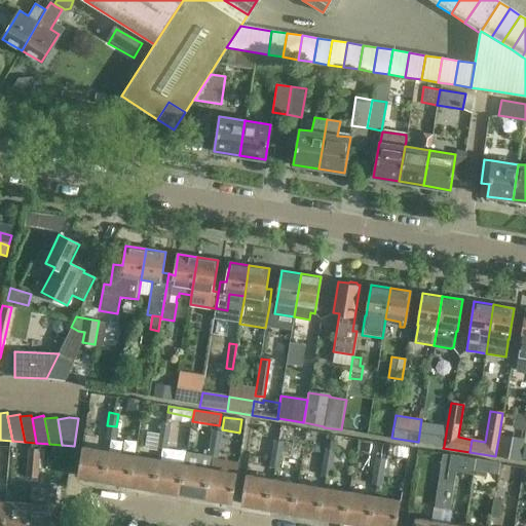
[(418,442),(444,446),(447,426),(421,422),(422,419),(421,419),(418,442)]
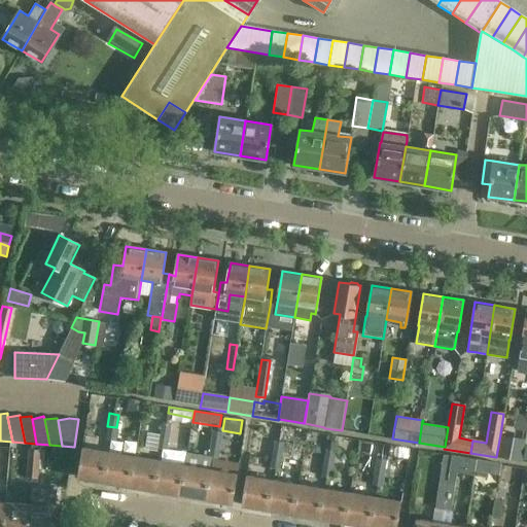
[(159,434),(168,436),(170,423),(162,422),(159,434)]
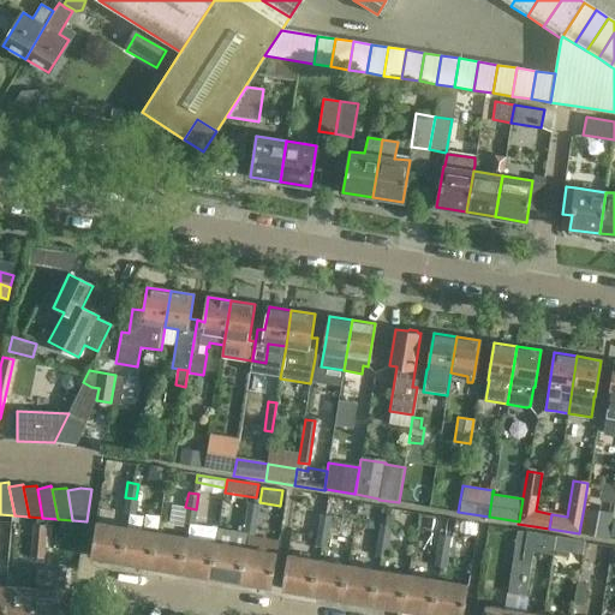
[(136,499),(125,497),(123,512),(133,514),(136,499)]
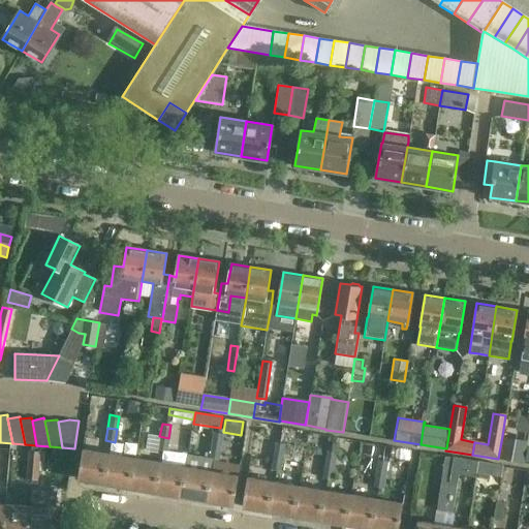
[(211,444),(221,446),(223,433),(214,432),(211,444)]
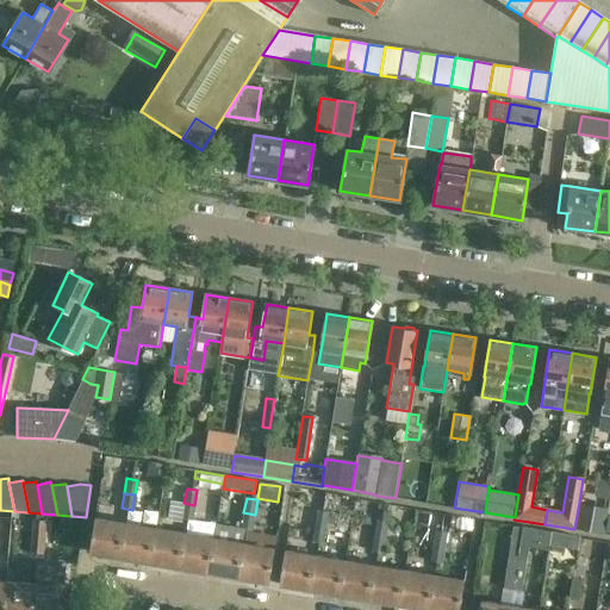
[(194,505),(184,503),(181,518),(192,520),(194,505)]
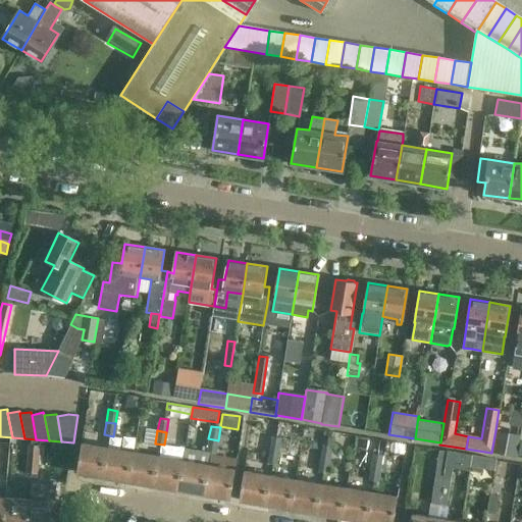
[(496,430),(491,453),(514,457),(517,434),(496,430)]
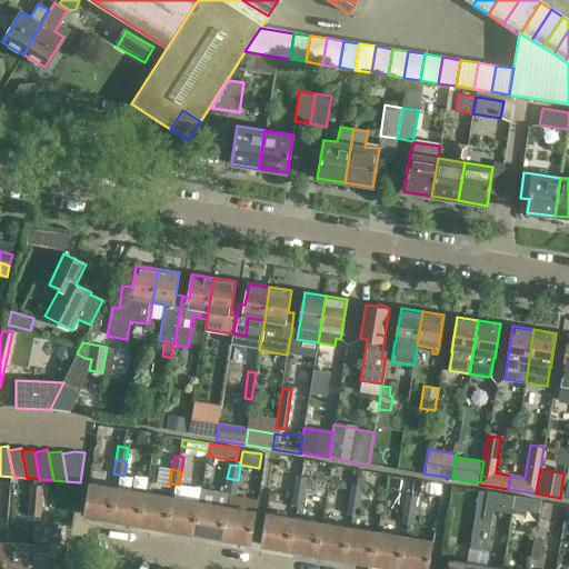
[(295,490),(305,491),(307,478),(297,476),(295,490)]
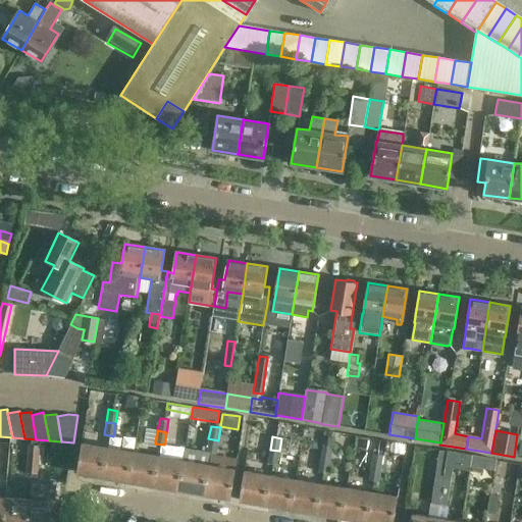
[(218,440),(208,438),(206,452),(216,454),(218,440)]
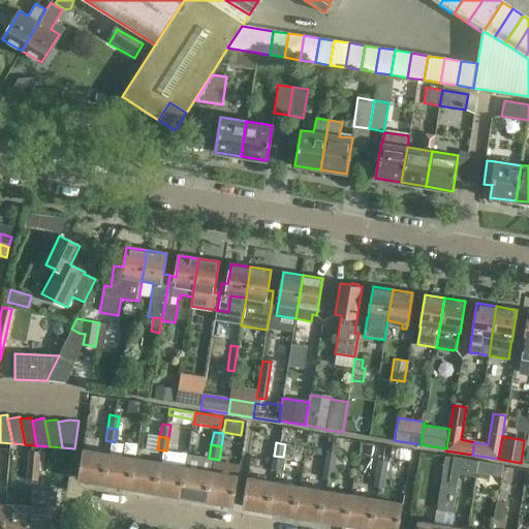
[(78,478),(104,484),(109,455),(83,449),(78,478)]
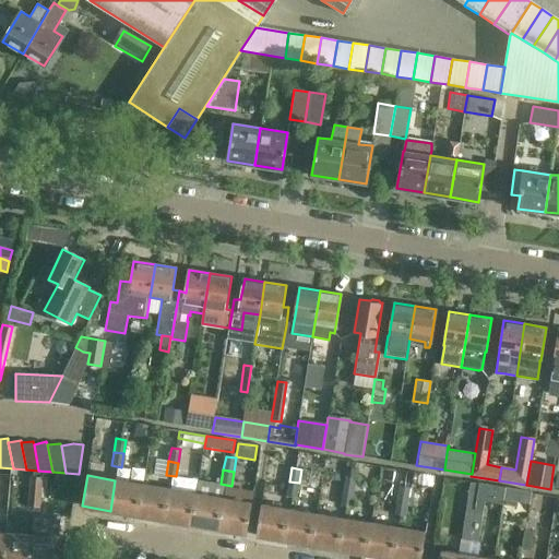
[(31,491),(42,492),(43,478),(32,477),(31,491)]
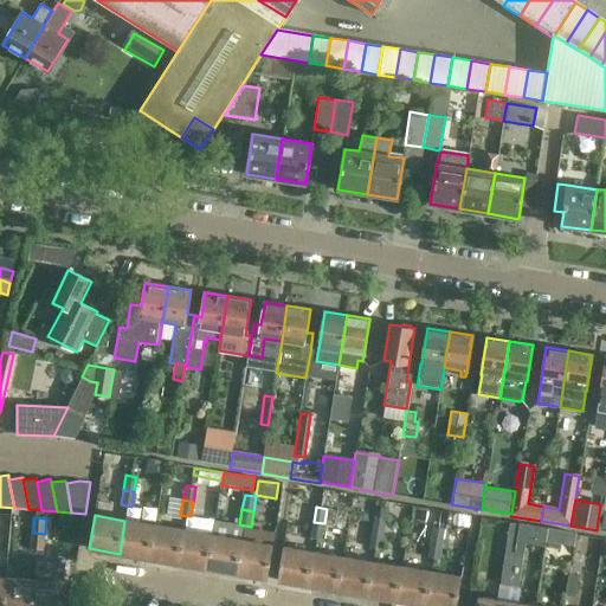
[(373,532),(382,534),(386,519),(375,517),(373,532)]
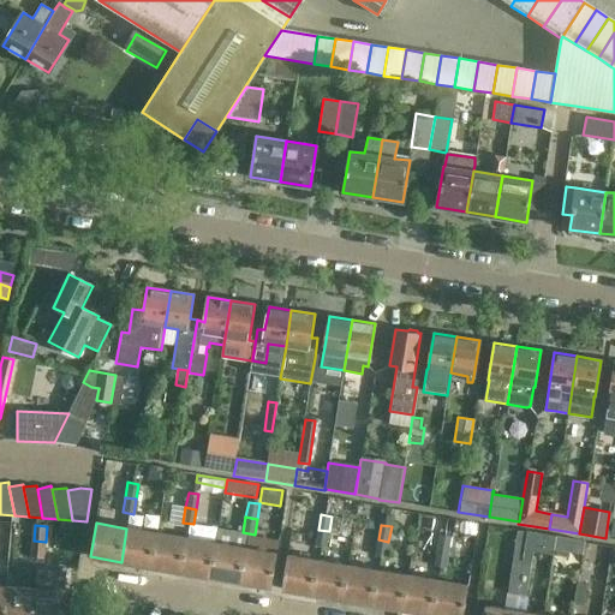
[(121,562),(151,567),(156,533),(126,529),(121,562)]
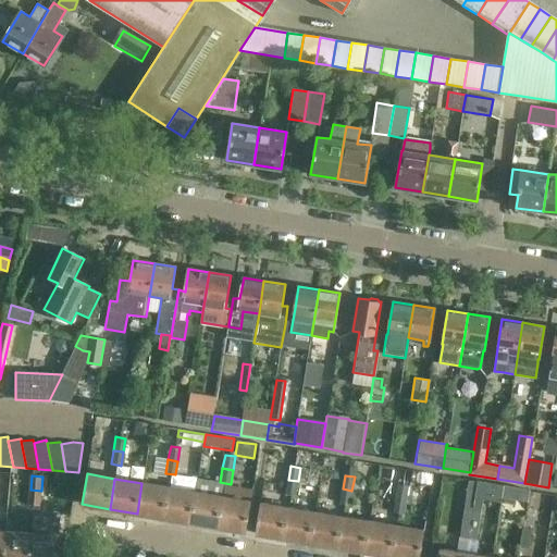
[(190,522),(218,527),(223,496),(222,496),(224,484),(198,480),(196,492),(190,522)]
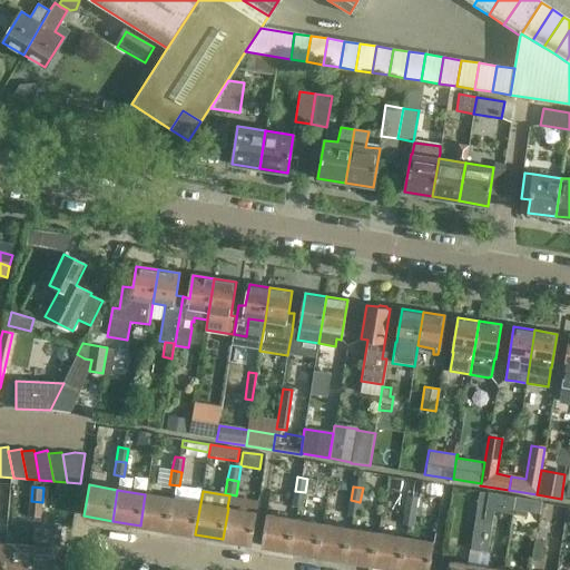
[(305,492),(295,491),(292,505),(302,507),(305,492)]
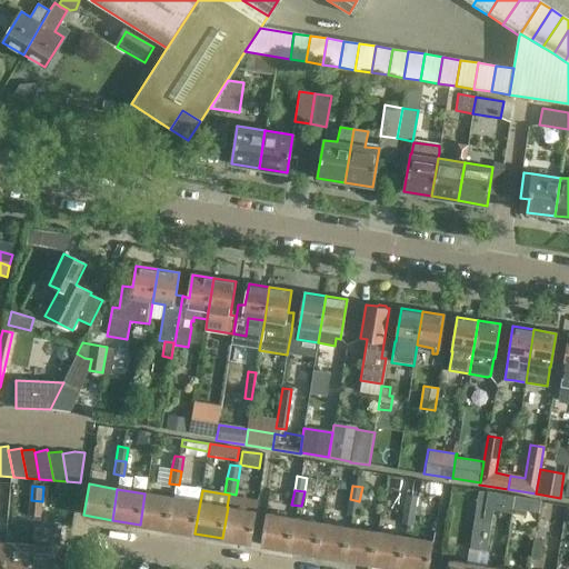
[(478,551),(482,526),(488,491),(480,490),(470,550),(478,551)]
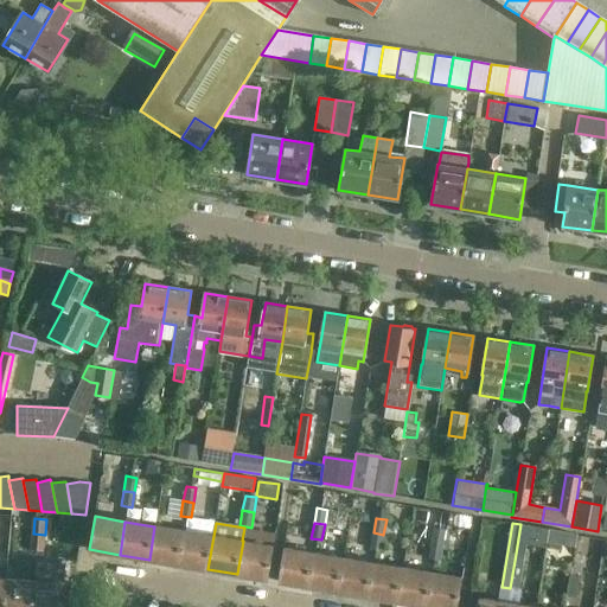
[(149,560),(179,564),(184,531),(154,526),(149,560)]
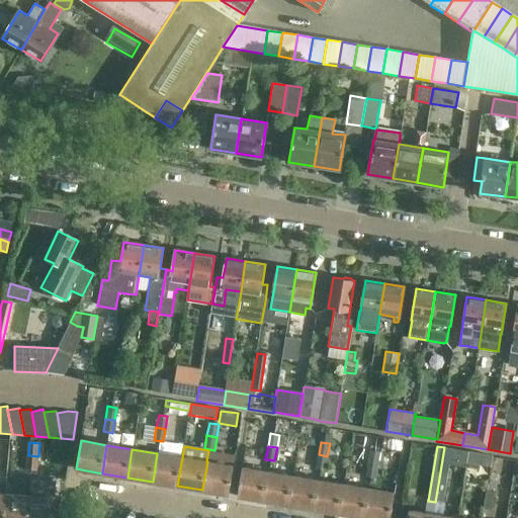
[(368,463),(378,465),(380,452),(371,450),(368,463)]
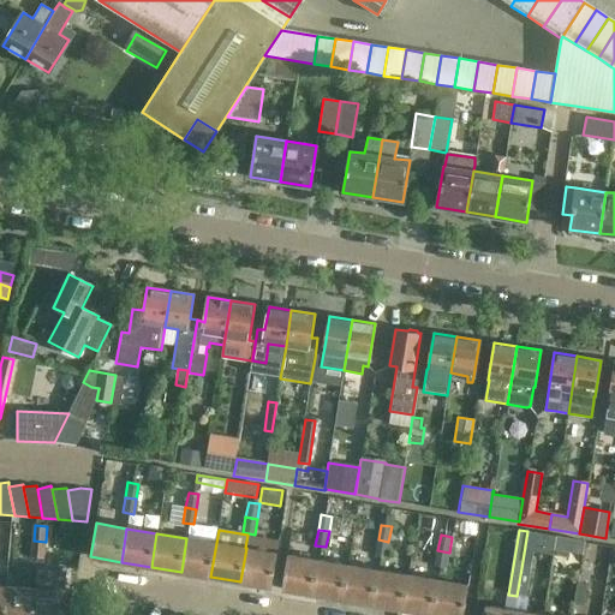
[(216,543),(186,538),(181,572),(210,577),(216,543)]
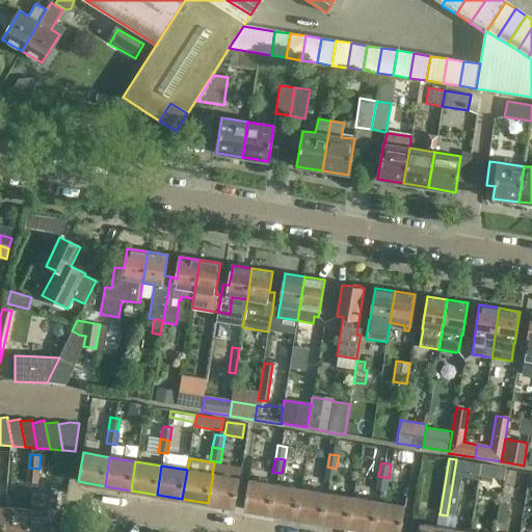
[(336,469),(327,467),(324,480),(334,481),(336,469)]
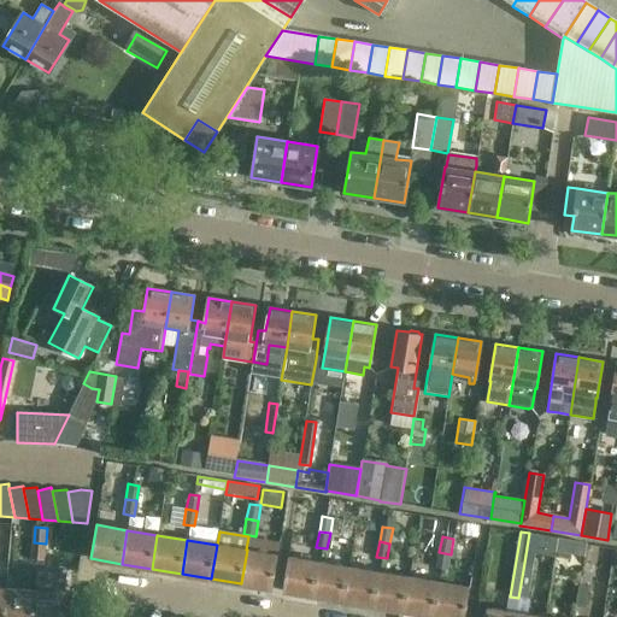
[(46,544),(34,542),(33,559),(45,560),(46,544)]
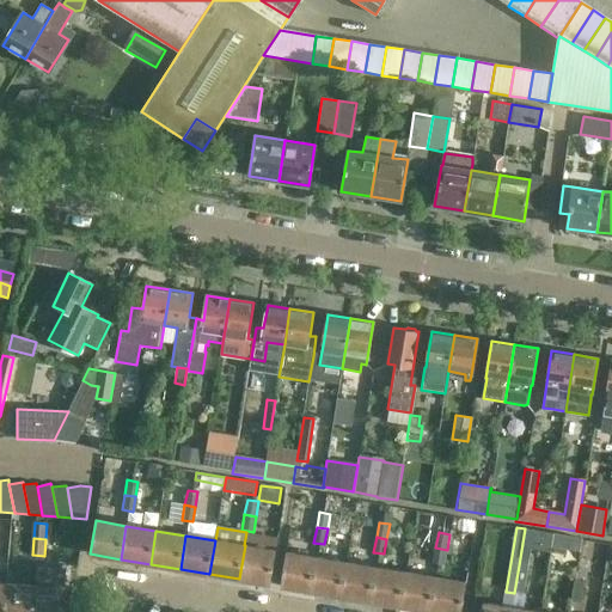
[(245,545),(239,579),(270,585),(276,551),(245,545)]
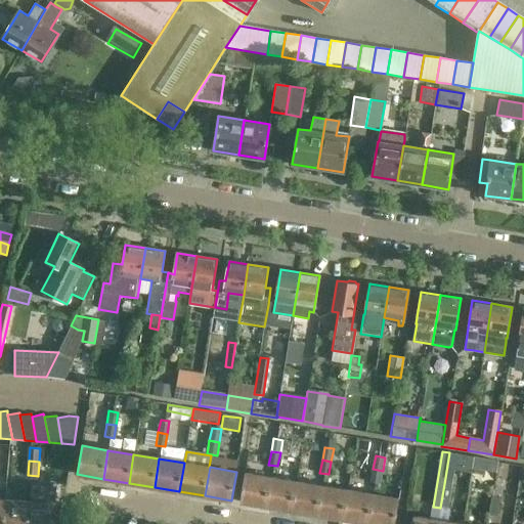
[(383,471),(373,469),(370,481),(380,483),(383,471)]
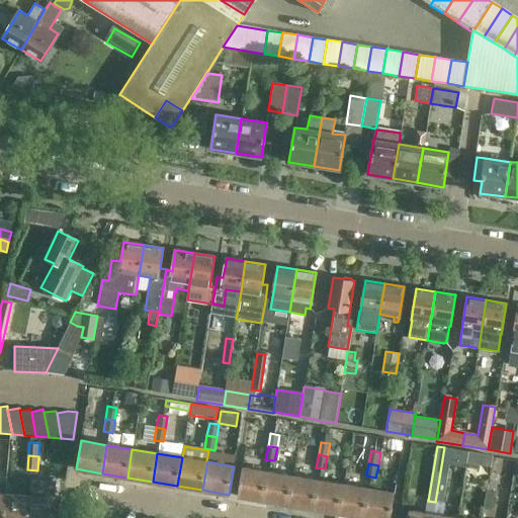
[(242,467),(238,496),(263,501),(268,472),(242,467)]
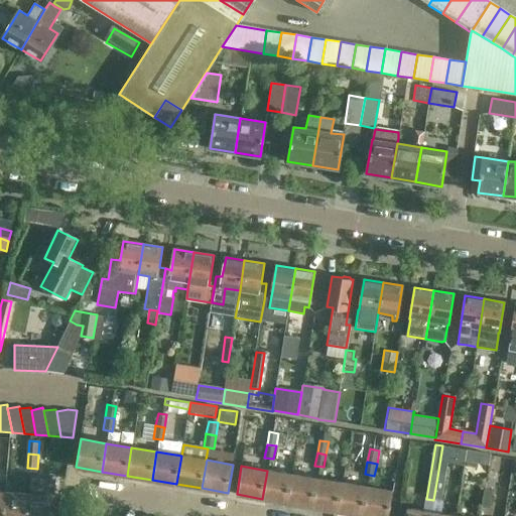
[(292,475),(267,471),(262,499),(287,503),(292,475)]
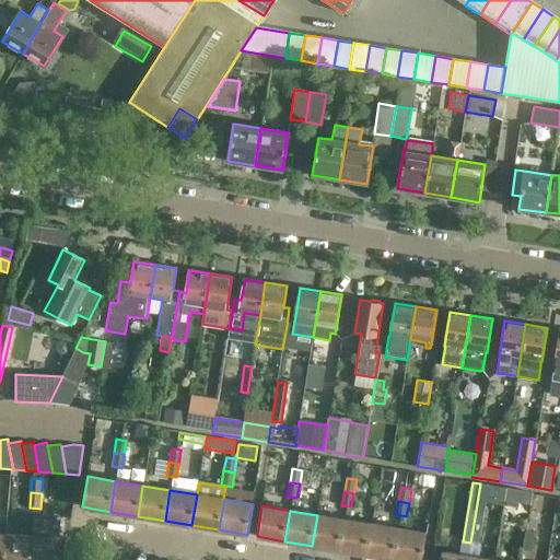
[(312,546),(339,550),(345,520),(317,515),(312,546)]
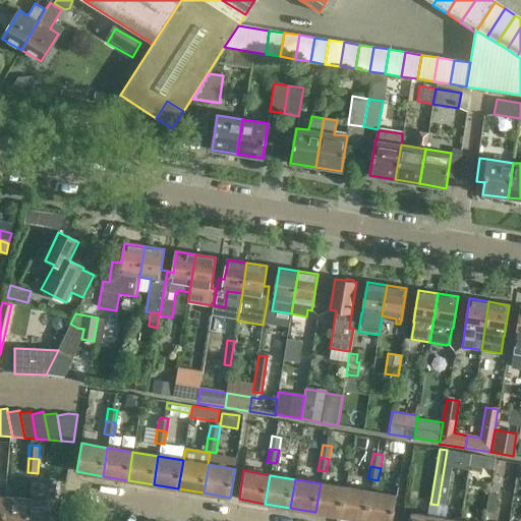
[(442,481),(438,505),(446,506),(449,483),(442,481)]
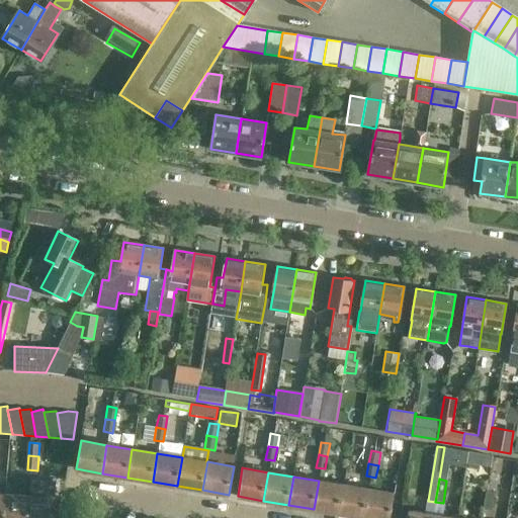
[(314,509),(339,513),(344,485),(319,481),(314,509)]
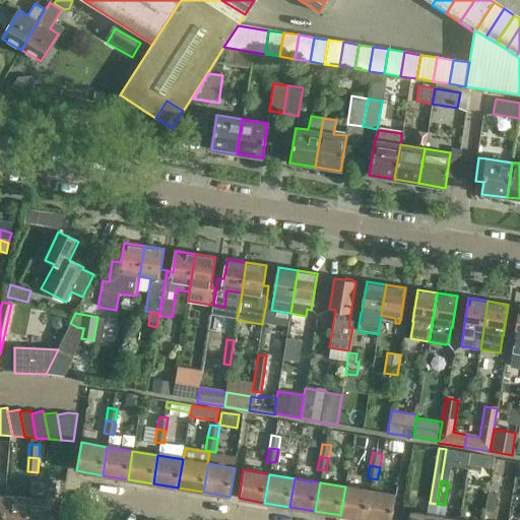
[(340,515),(366,519),(370,491),(345,486),(340,515)]
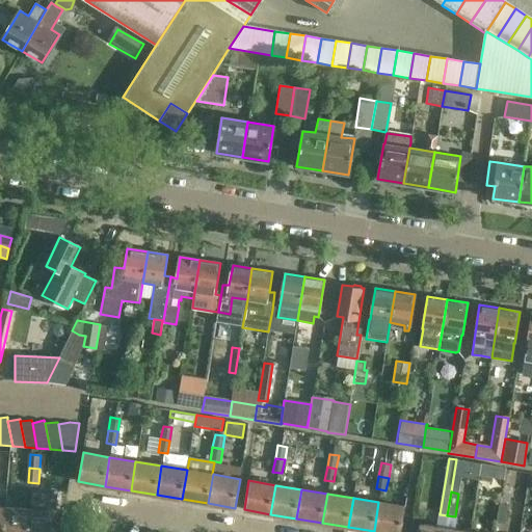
[(378,502),(374,531),(378,531),(401,531),(405,506),(378,502)]
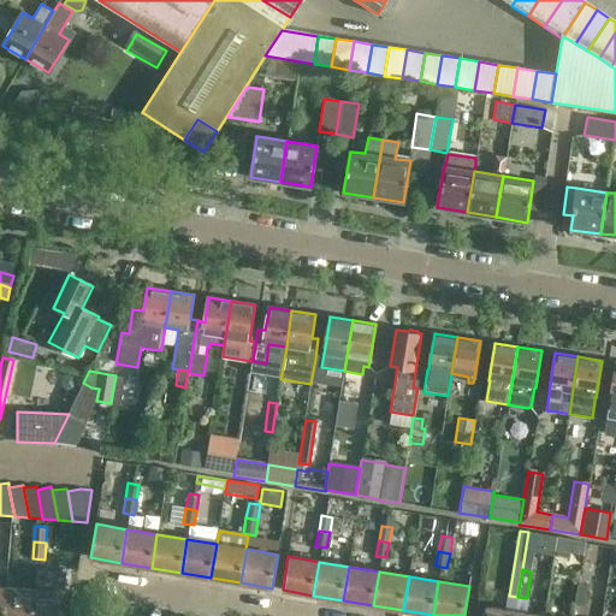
[(575,604),(579,582),(569,581),(566,603),(575,604)]
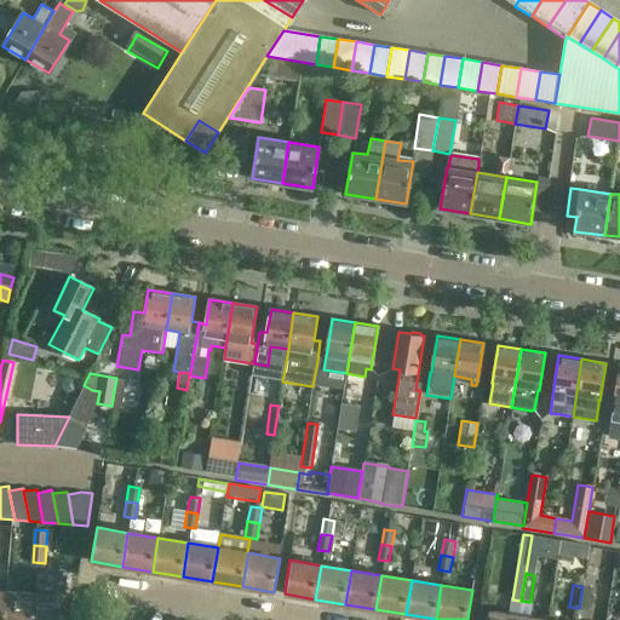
[(583,586),(579,608),(587,609),(591,587),(583,586)]
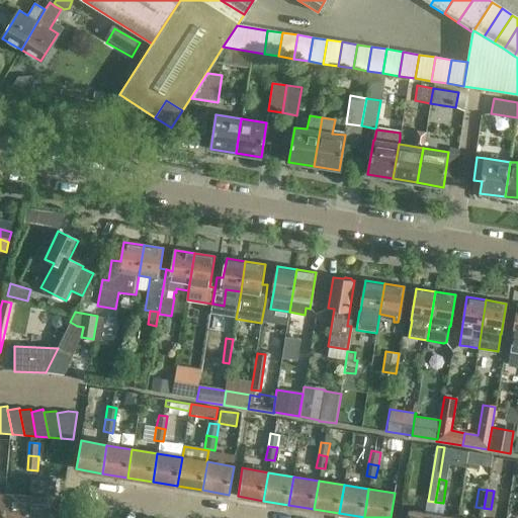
[(3,517),(27,517),(29,496),(5,494),(3,517)]
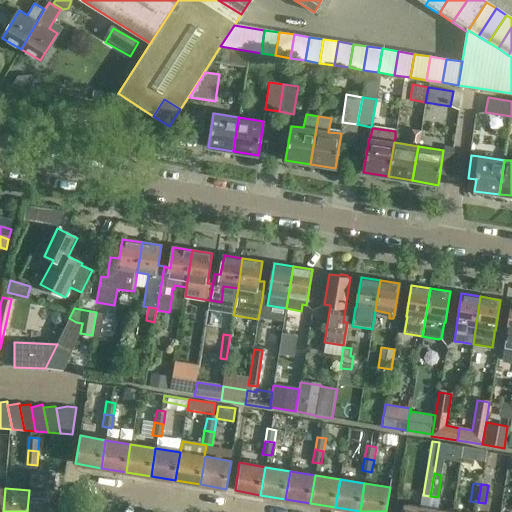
[(27,511),(52,511),(54,492),(29,490),(27,511)]
